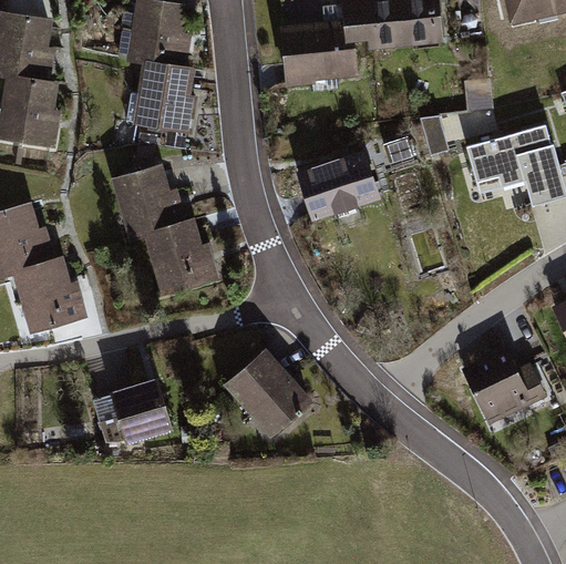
[(186,0),(133,0),(126,59),(134,60),(187,65),(191,34),(183,33),(186,0)]
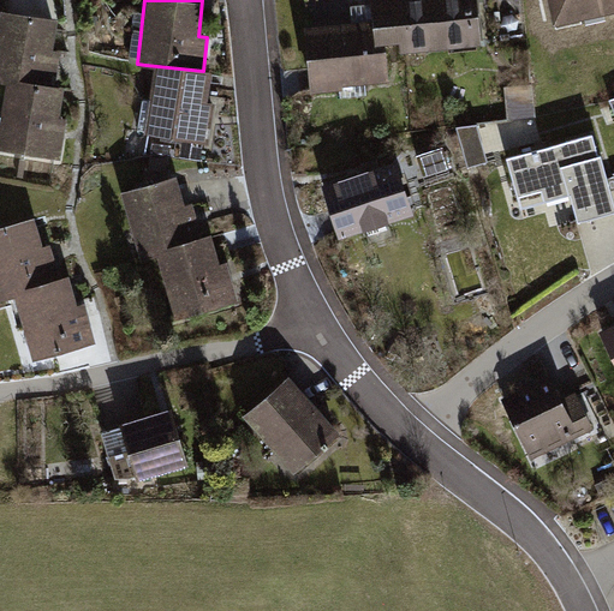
[(298,0),(305,90),(387,84),(386,53),(482,47),(478,0),(298,0)]
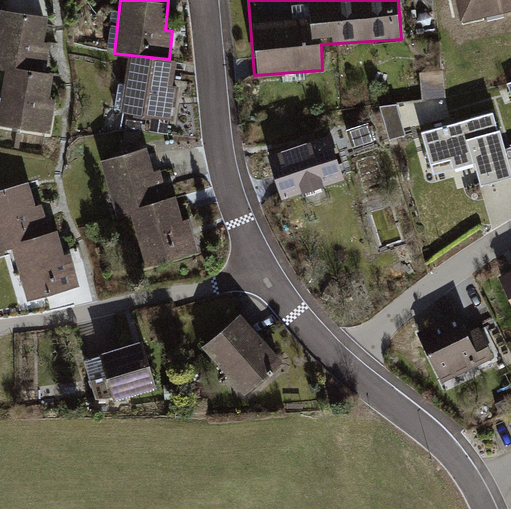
[(459,0),(462,13),(510,2),(510,0),(459,0)]
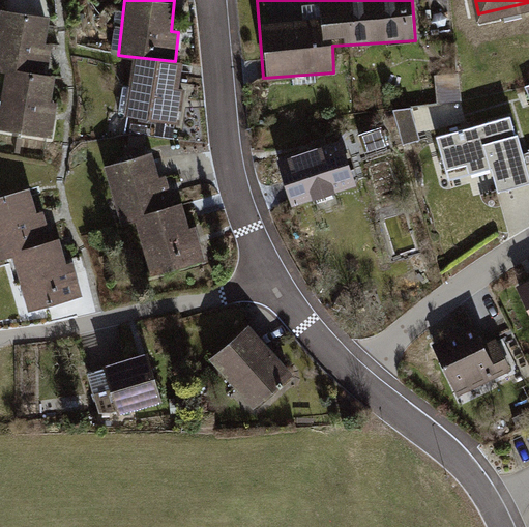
[(46,18),(0,12),(0,74),(47,80),(50,51),(42,50),(46,18)]
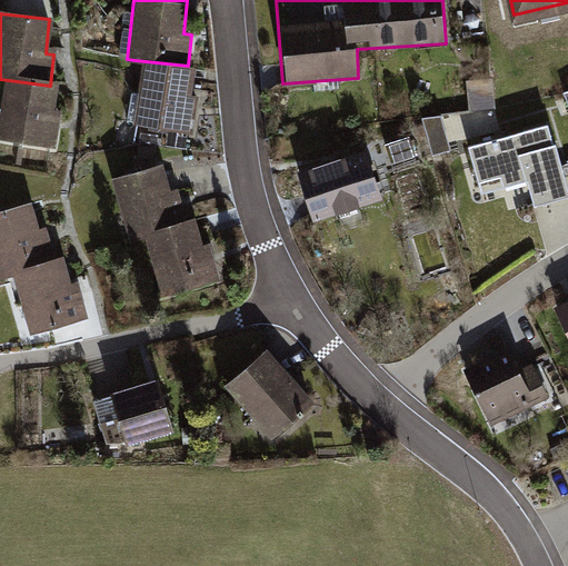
[(188,66),(135,60),(131,96),(122,95),(119,126),(196,135),(200,99),(192,98),(196,67),(188,66)]
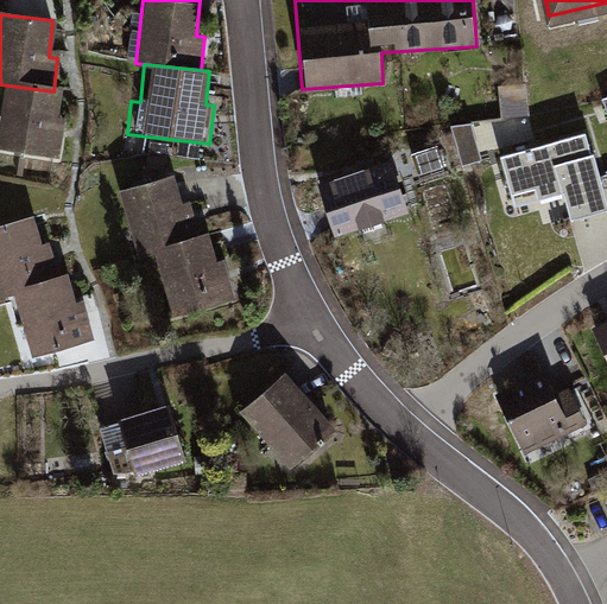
[(54,91),(0,84),(0,157),(62,164),(65,127),(57,126),(62,93),(54,91)]
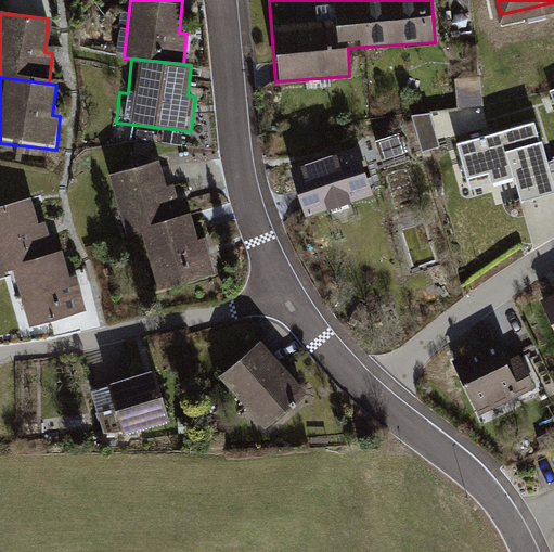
[(414,114),(423,145),(438,141),(430,110),(414,114)]
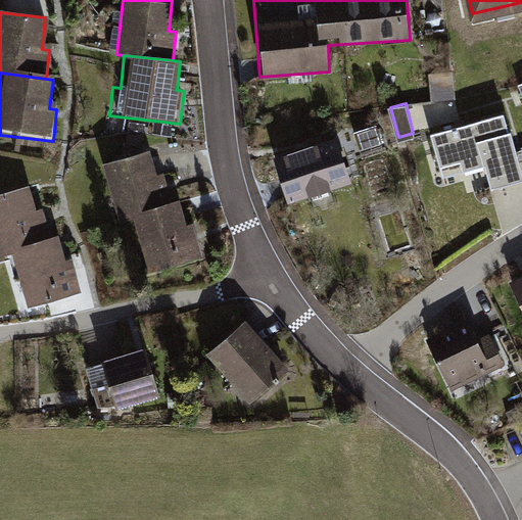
[(506,108),(433,129),(444,173),(485,162),(491,185),(521,176),(521,143),(518,145),(506,108)]
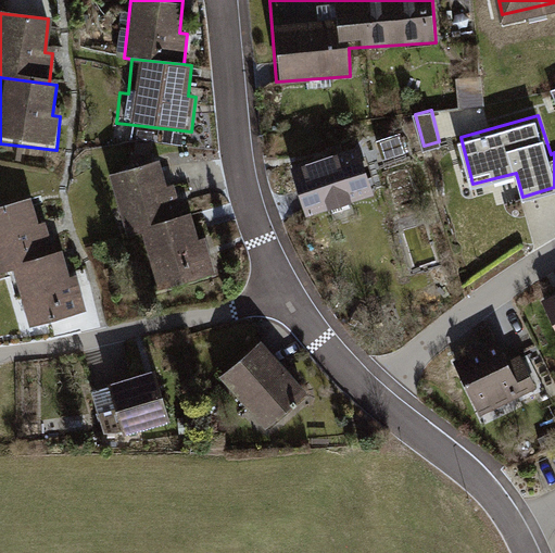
[(401,130),(378,138),(383,154),(406,147),(401,130)]
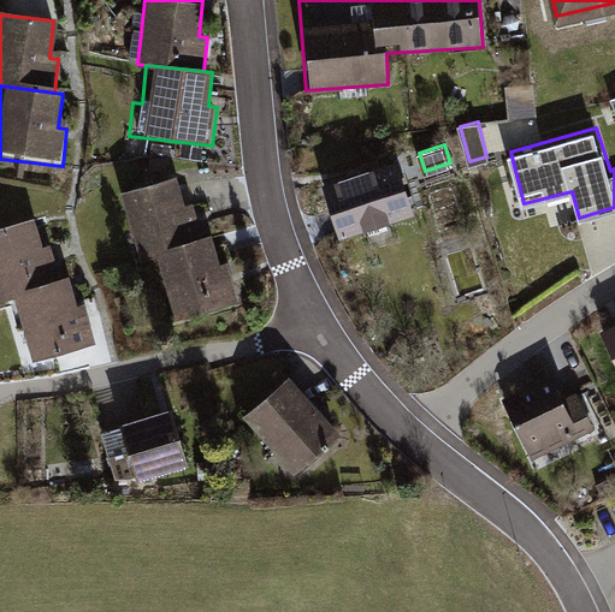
[(321,178),(338,230),(413,208),(396,153),(321,178)]
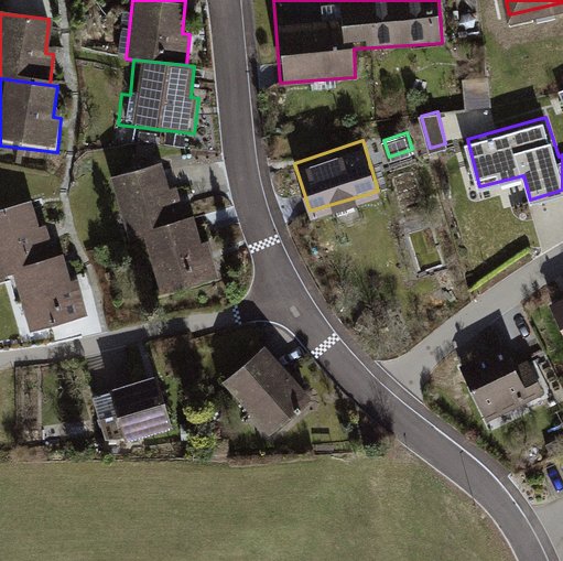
[(161,164),(111,179),(130,243),(140,239),(186,226),(177,194),(170,196),(161,164)]
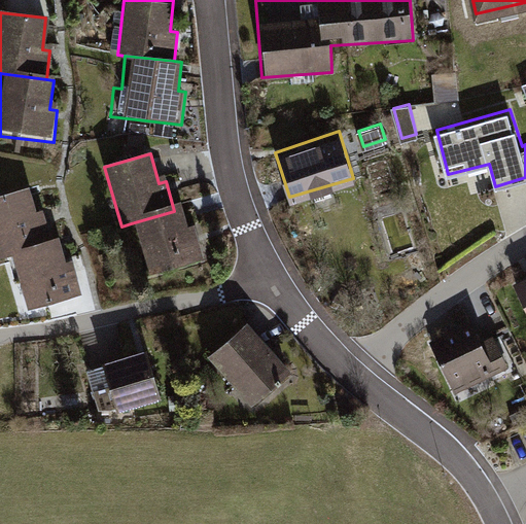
[(27,188),(0,196),(0,251),(2,251),(48,238),(42,217),(35,219),(27,188)]
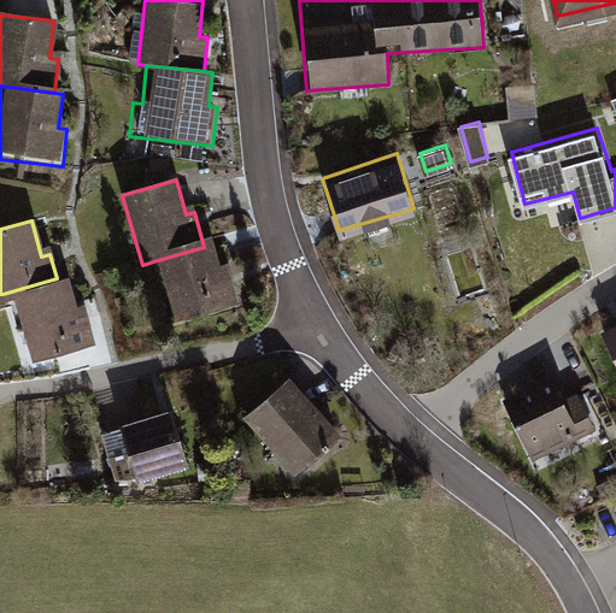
[(204,247),(153,261),(171,328),(240,308),(228,267),(220,270),(211,245),(204,247)]
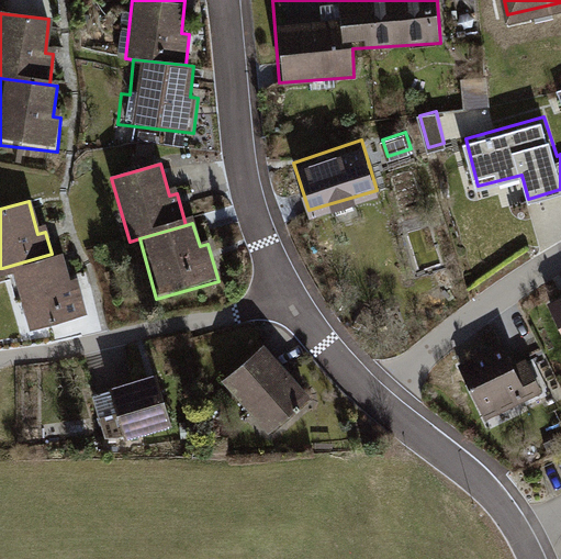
[(52,254),(2,268),(19,334),(86,317),(77,281),(69,283),(62,253),(52,254)]
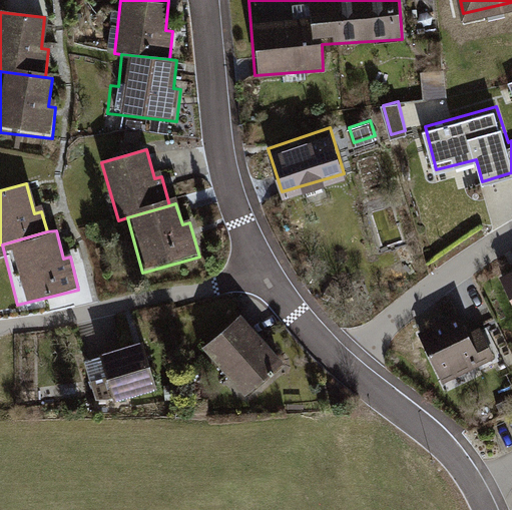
[(511,268),(498,275),(511,305),(511,268)]
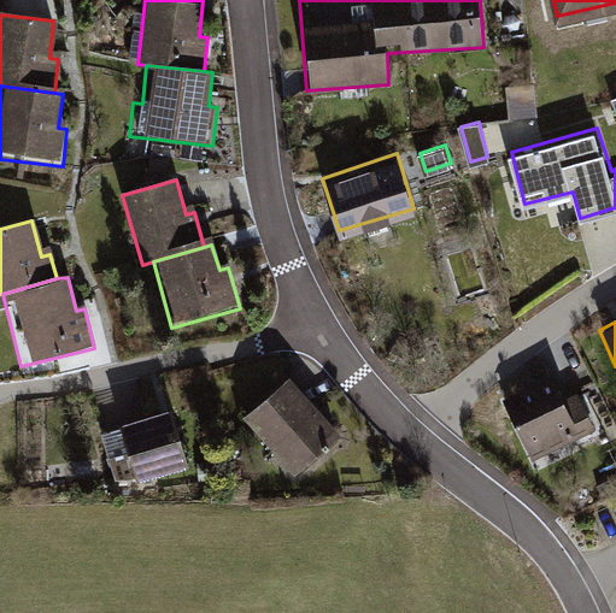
[(549,373),(502,394),(529,459),(592,432),(575,393),(559,399),(549,373)]
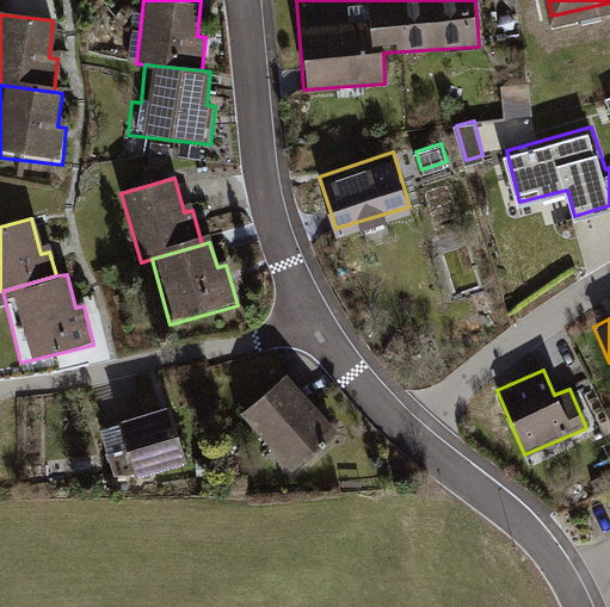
[(289,381),(246,415),(275,452),(282,446),(297,466),(333,437),(289,381)]
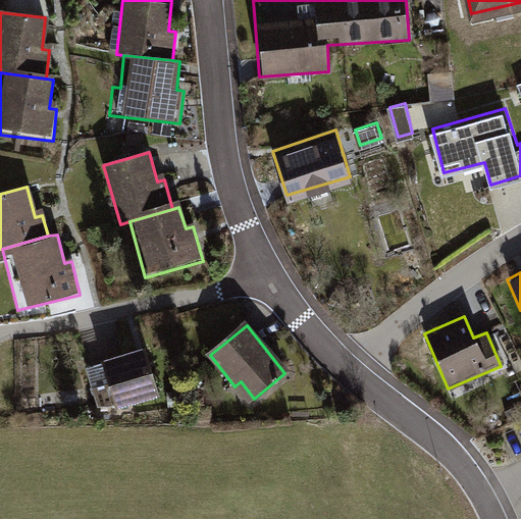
[(144,344),(100,357),(114,405),(158,393),(144,344)]
